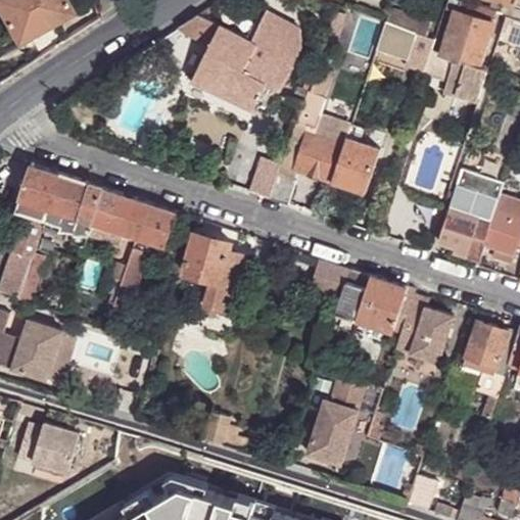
[(62,0),(0,0),(0,11),(16,42),(69,14),(62,0)]
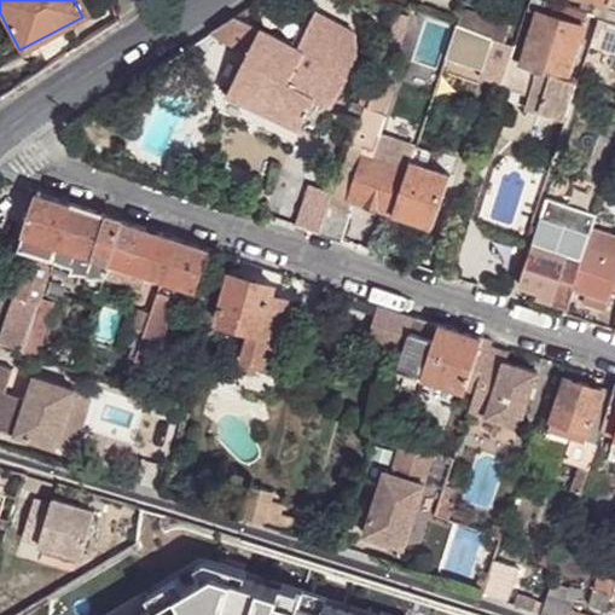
[(550,5),(534,0),(528,0),(524,11),(535,15),(545,18),(550,5)]
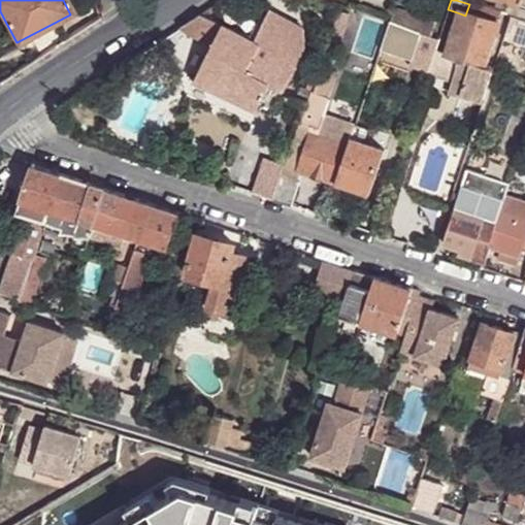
[(524,13),(507,8),(504,15),(510,18),(524,21),(524,13)]
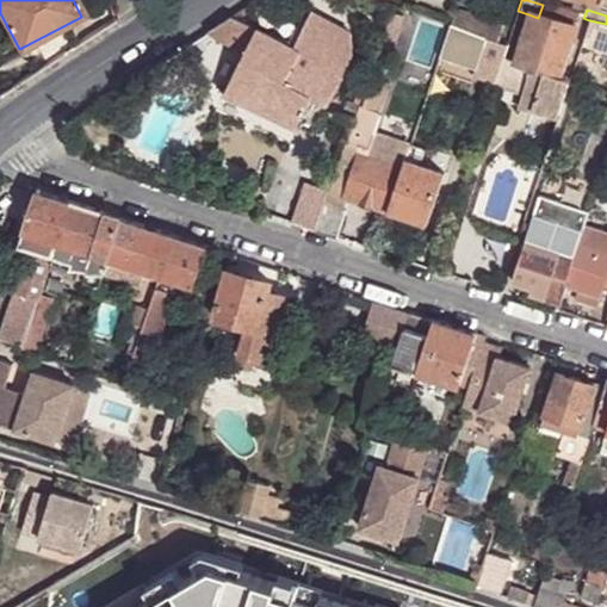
[(454,12),(448,28),(483,39),(495,43),(500,29),(454,12)]
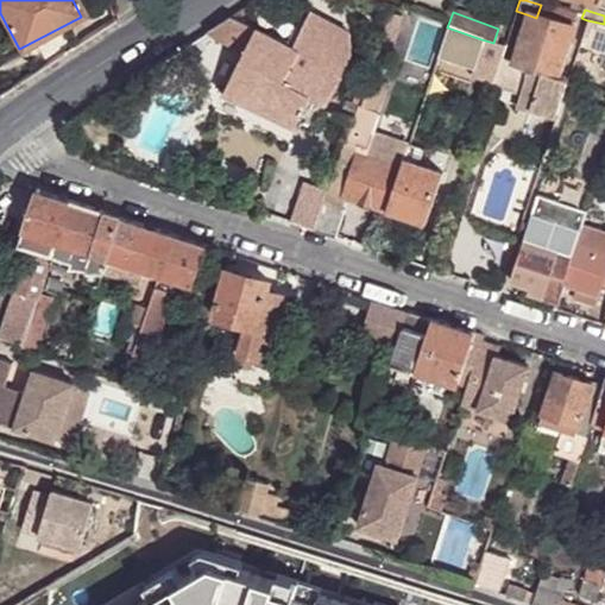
[(288,49),(253,31),(241,56),(221,95),(294,128),(308,101),(323,108),(350,60),(346,36),(307,14),(288,49)]
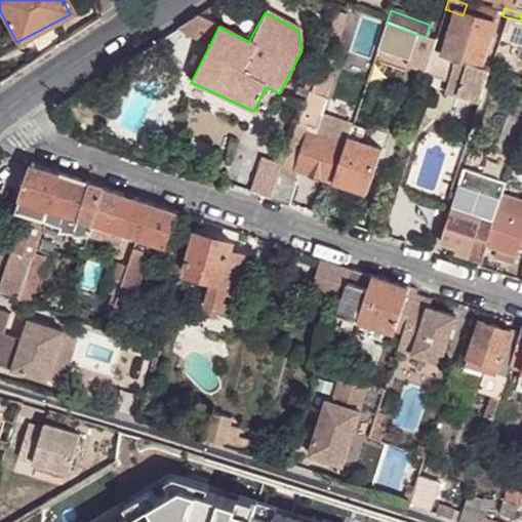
[(479,69),(480,68),(493,25),(463,15),(454,12),(440,56),(455,61),(479,69)]
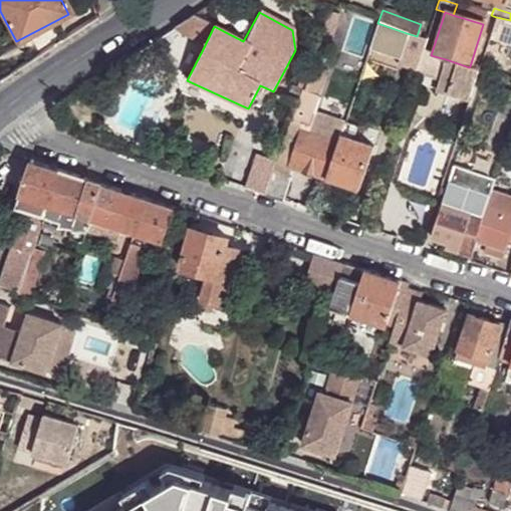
[(193,14),(174,27),(195,43),(204,47),(214,26),(193,14)]
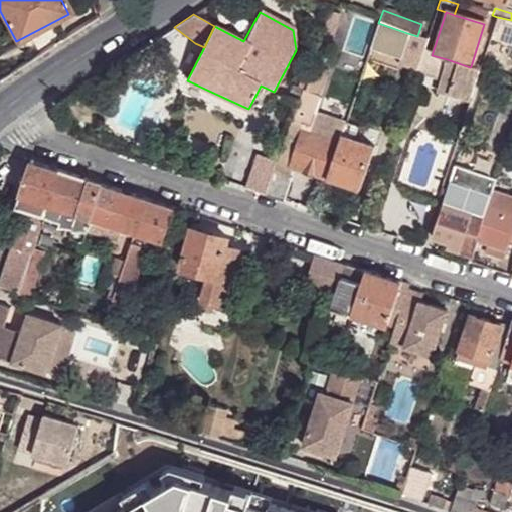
[(340,19),(327,16),(315,51),(329,55),(340,19)]
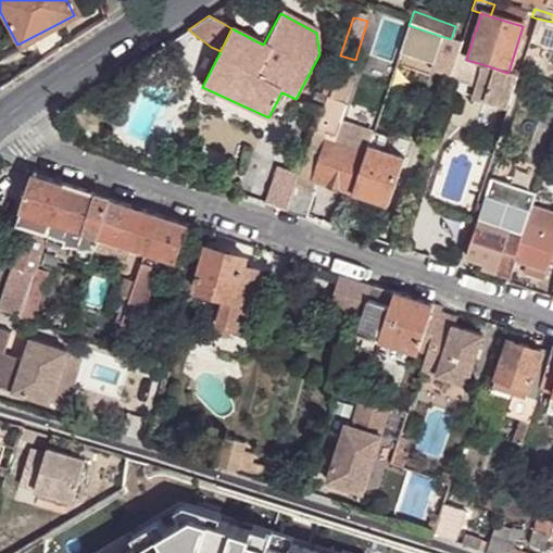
[(552,22),(537,19),(529,42),(552,50),(552,22)]
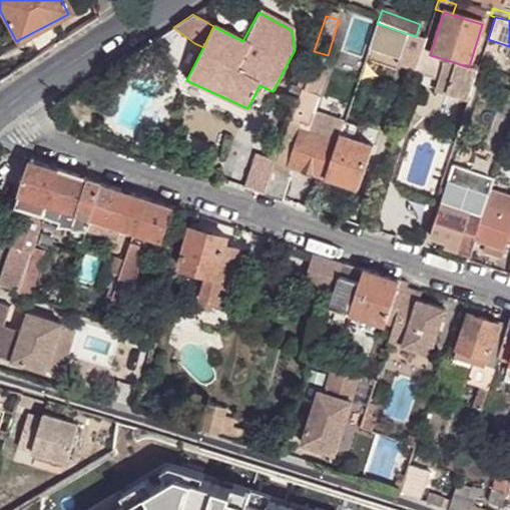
[(406,33),(377,23),(373,37),(401,47),(406,33)]
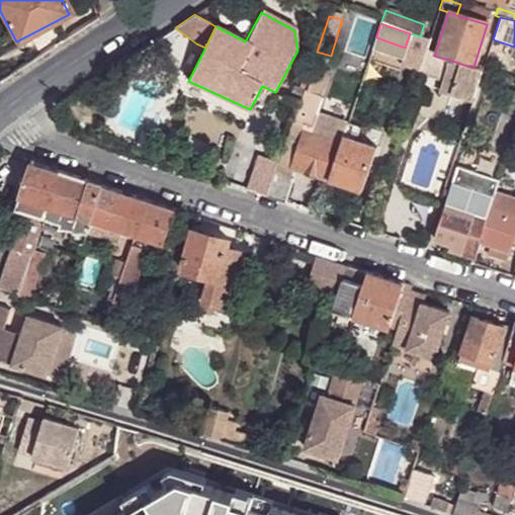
[(420,36),(410,33),(405,48),(399,67),(418,74),(429,40),(420,36)]
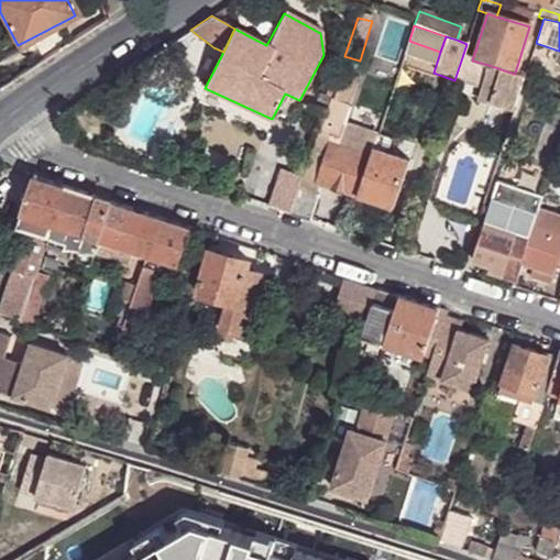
[(514,110),(526,75),(515,73),(514,74),(489,65),(478,101),(490,106),(491,103),(514,110)]
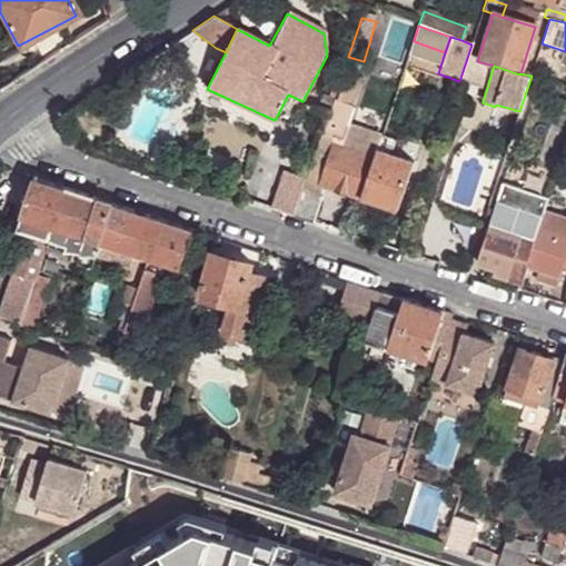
[(359,80),(344,75),(335,102),(349,108),(359,80)]
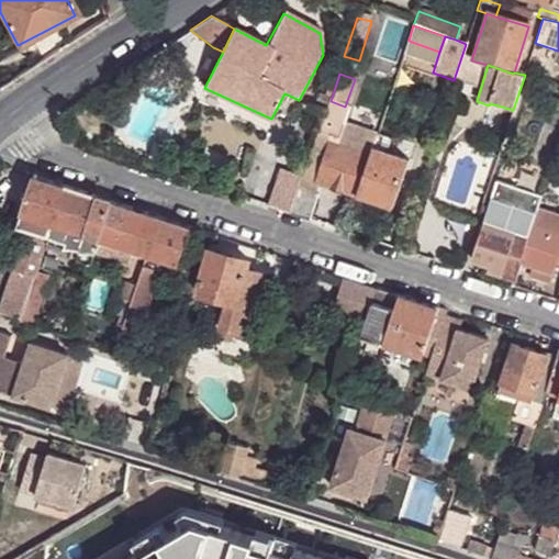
[(330,98),(335,81),(328,79),(322,96),(330,98)]
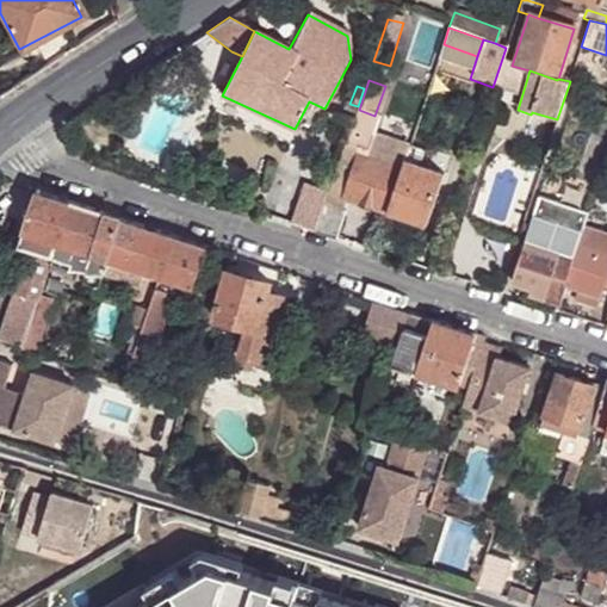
[(353,121),(358,106),(350,104),(342,101),(339,115),(353,121)]
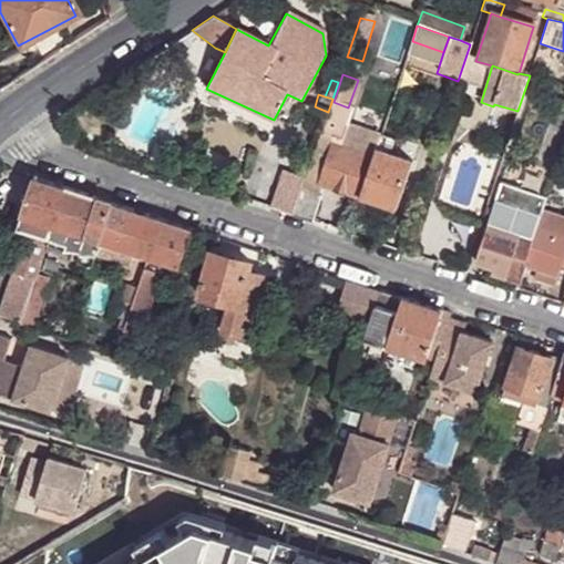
[(345,127),(337,150),(371,160),(378,137),(345,127)]
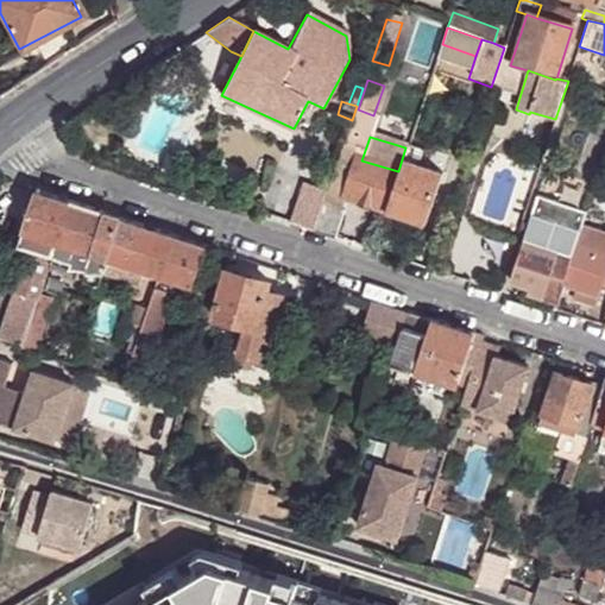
[(422,151),(408,145),(402,163),(416,168),(422,151)]
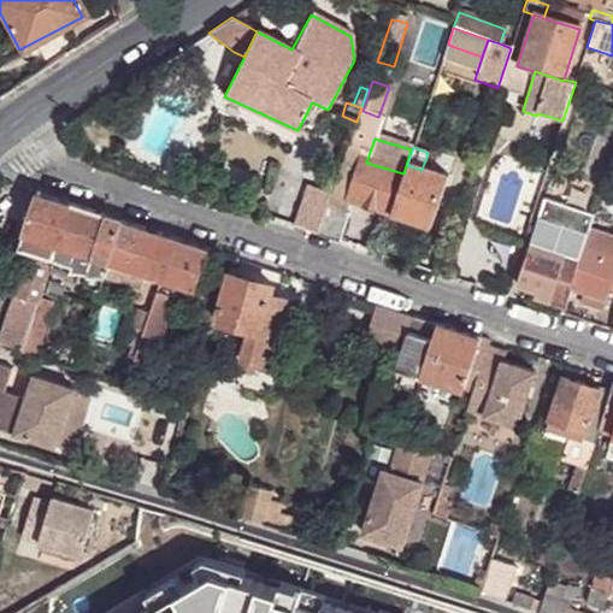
[(366,163),(345,155),(331,195),(325,214),(324,217),(326,218),(329,211),(335,198),(346,202),(389,216),(404,174),(366,163)]
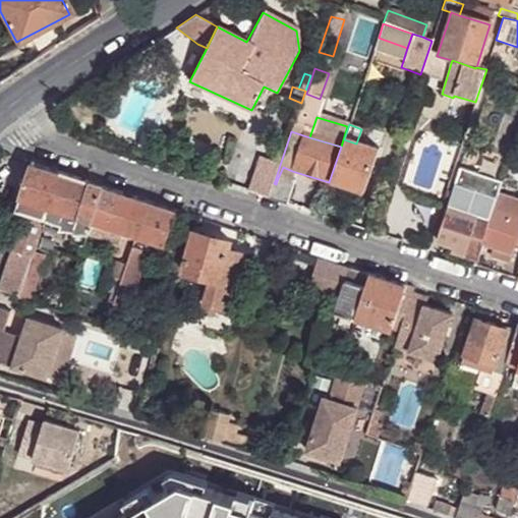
[(356,144),(344,139),(341,147),(329,182),(362,193),(378,151),(356,144)]
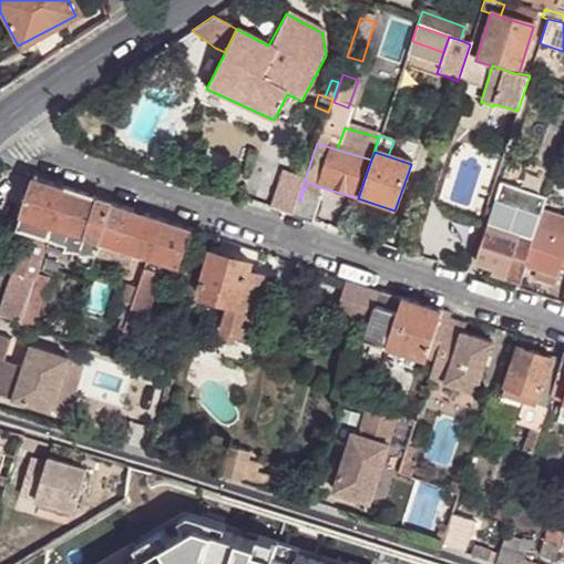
[(295,176),(280,172),(269,208),(293,217),(298,200),(299,197),(305,180),(295,176)]
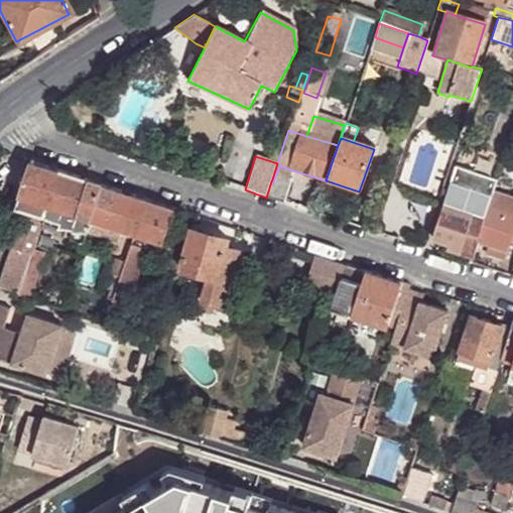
[(7,294),(16,297),(25,270),(42,218),(46,206),(57,171),(28,163),(13,209),(32,215),(7,294)]
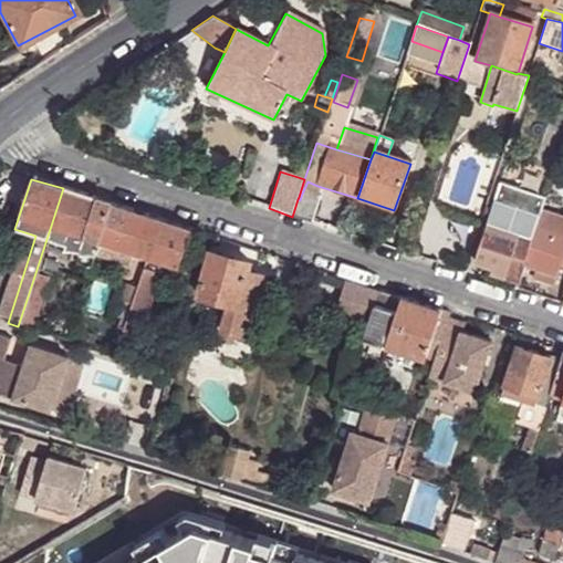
[(308,181),(302,194),(314,197),(318,186),(308,181)]
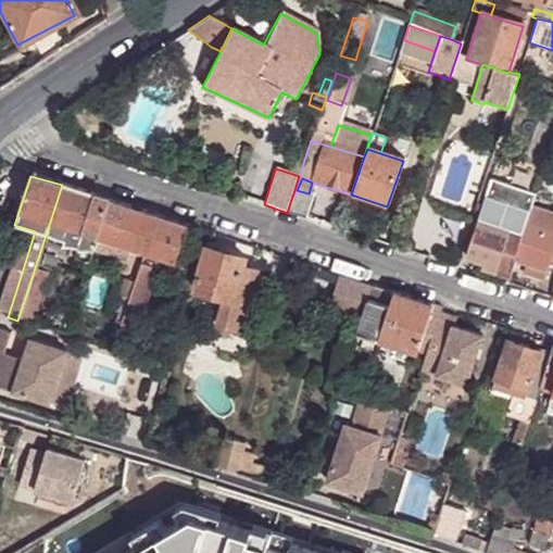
[(485,197),(530,211),(531,205),(536,193),(490,179),(485,197)]
